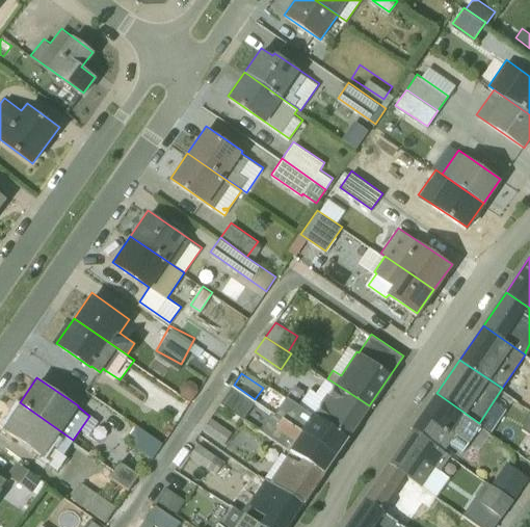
[(311,387),(299,403),(347,438),(369,405),(325,377),(316,391),(311,387)]
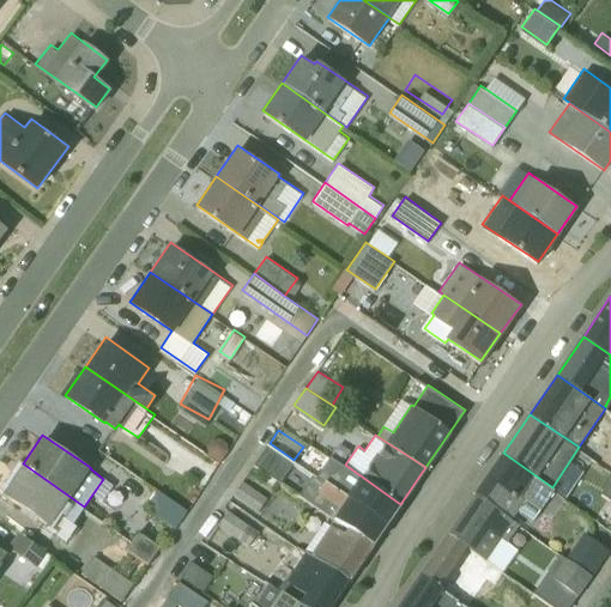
[(254,462),(280,480),(294,460),(268,442),(254,462)]
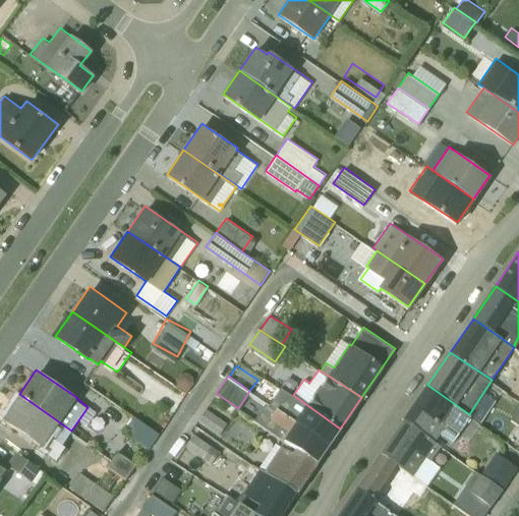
[(427,385),(405,419),(436,440),(447,423),(460,433),(471,416),(427,385)]
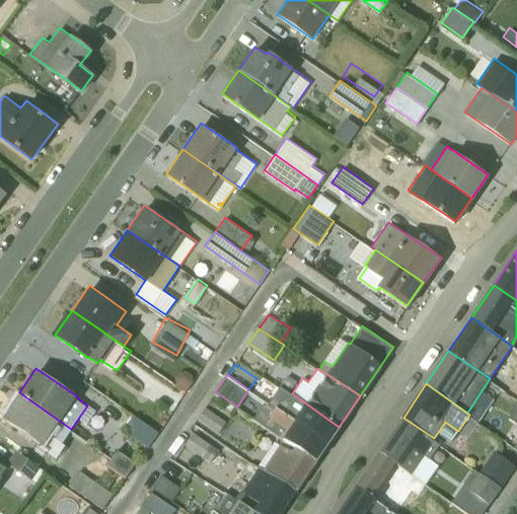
[(327,443),(339,427),(285,389),(281,396),(282,397),(280,401),(265,391),(261,397),(327,443)]
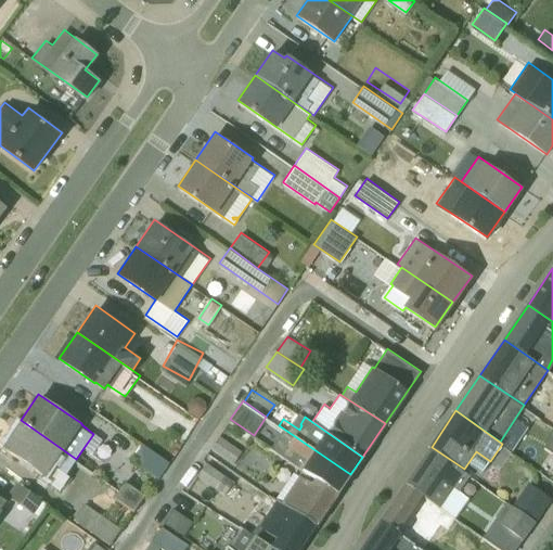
[(76,459),(21,420),(2,447),(60,489),(61,489),(71,474),(67,472),(76,459)]
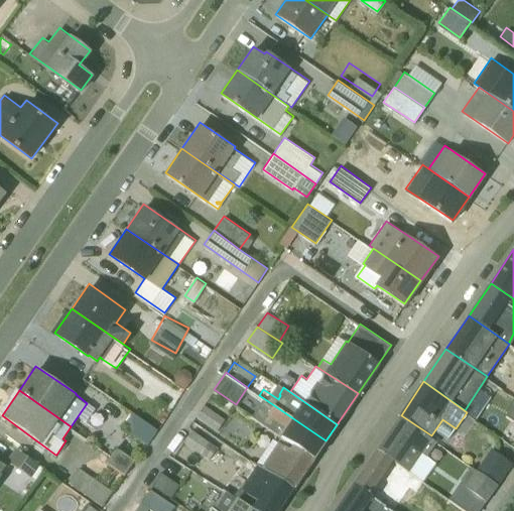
[(263,398),(251,414),(314,457),(326,440),(263,398)]
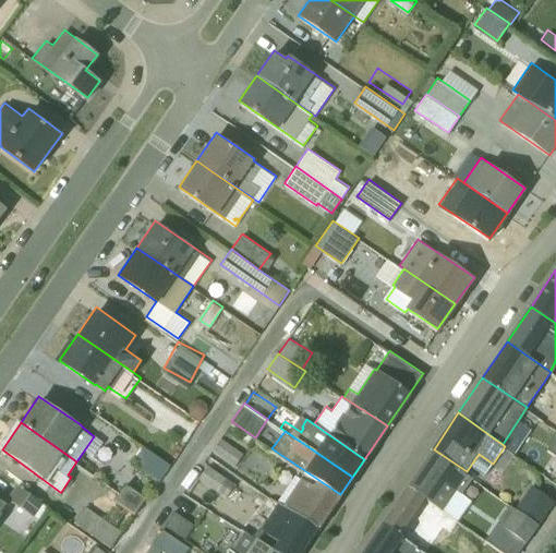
[(243,453),(221,437),(214,448),(236,464),(243,453)]
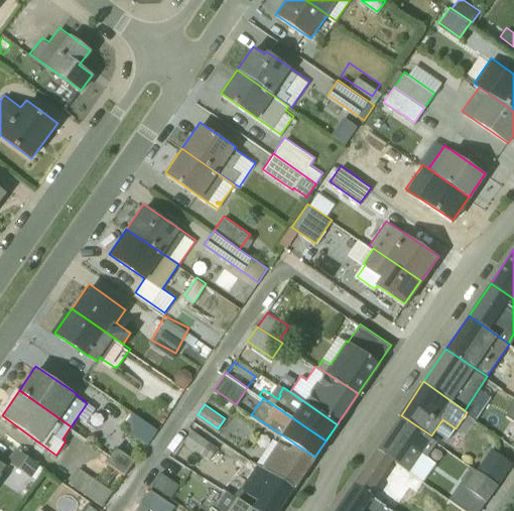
[(136,408),(126,422),(149,438),(159,423),(136,408)]
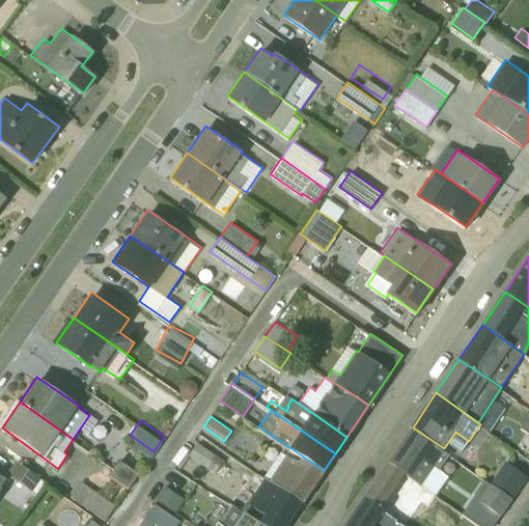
[(449,453),(413,427),(389,462),(436,494),(448,475),(440,468),(449,453)]
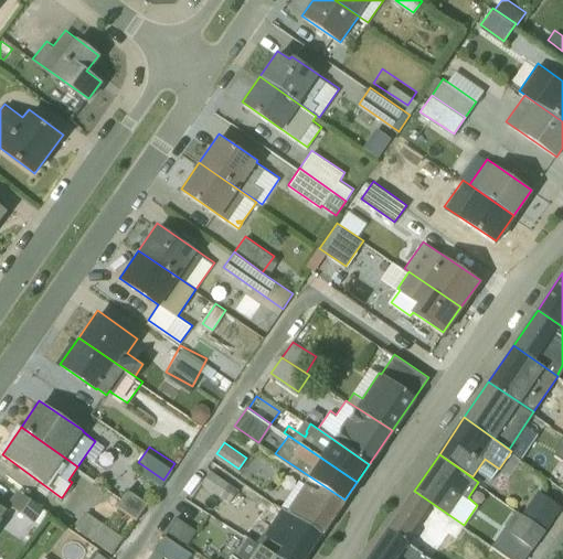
[(211,469),(203,481),(241,506),(248,494),(211,469)]
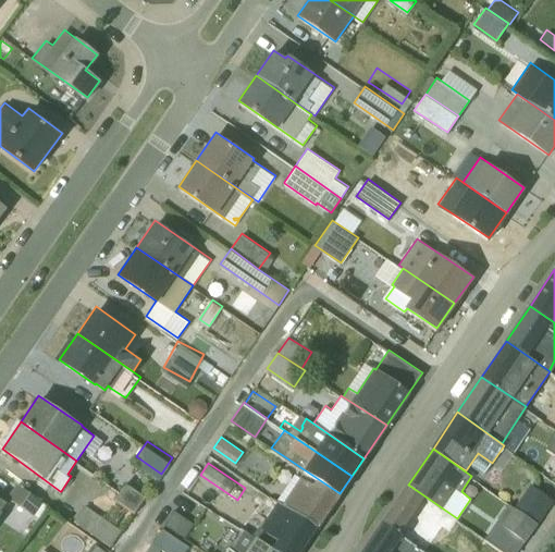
[(296,473),(276,499),(318,525),(340,493),(304,469),(300,475),(296,473)]
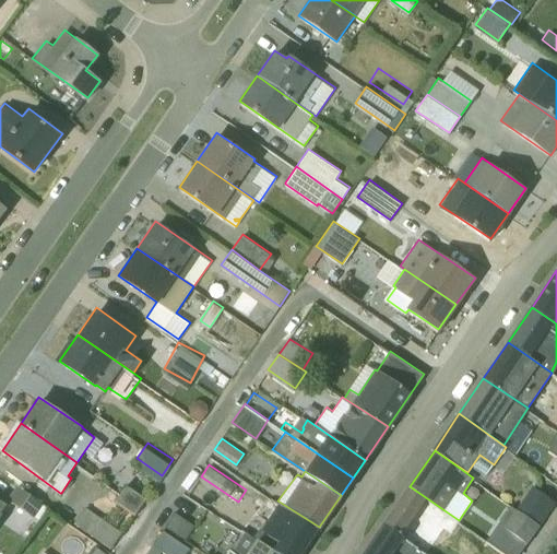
[(127,483),(116,501),(135,513),(146,497),(127,483)]
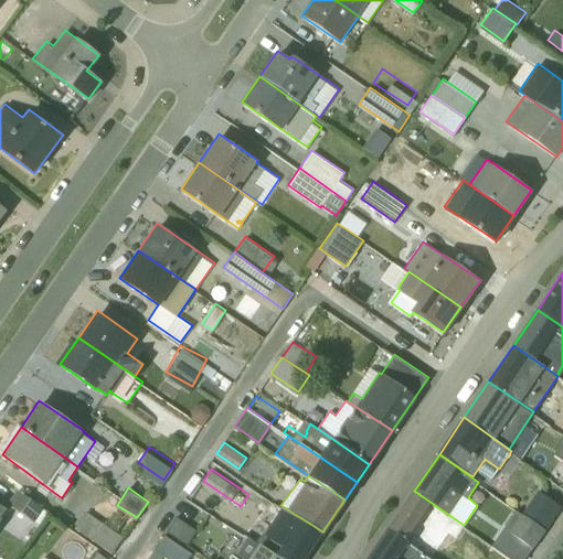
[(18,488),(8,503),(34,522),(35,519),(41,523),(49,511),(18,488)]
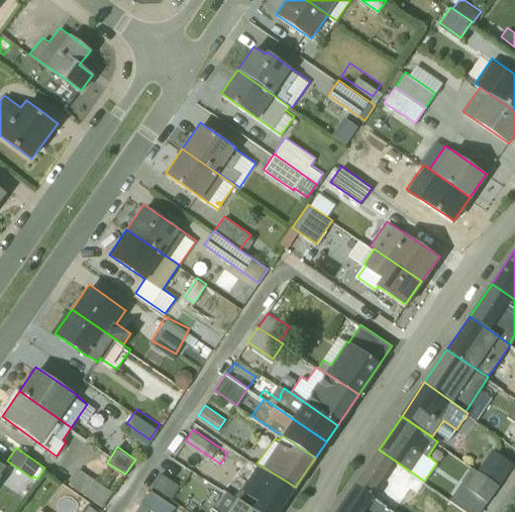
[(493,447),(478,469),(499,484),(514,463),(493,447)]
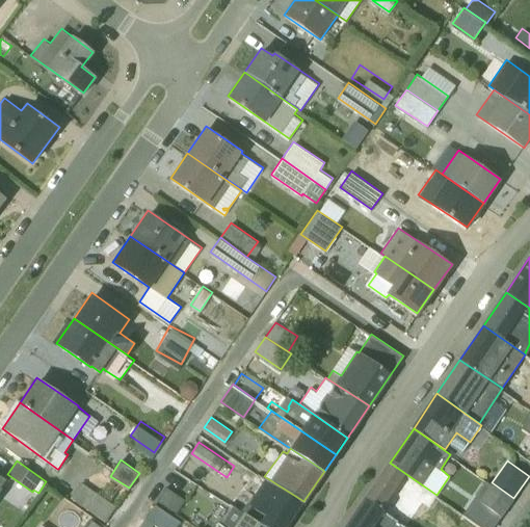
[(390,463),(366,497),(400,520),(416,498),(426,504),(433,493),(390,463)]
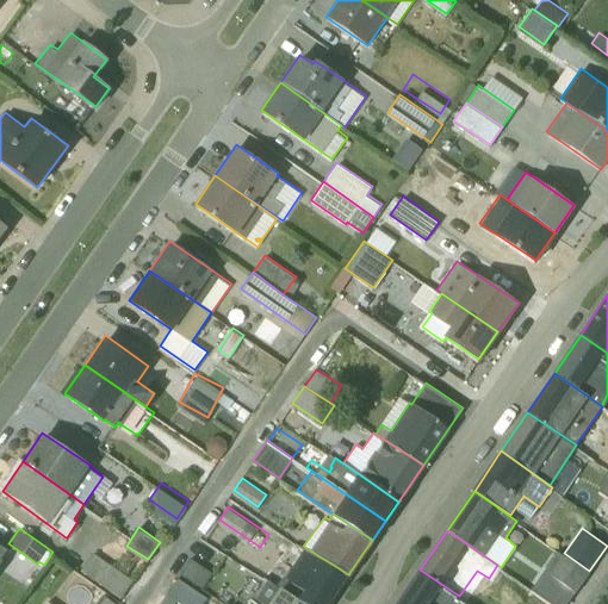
[(303,546),(278,584),(306,603),(328,603),(348,574),(303,546)]
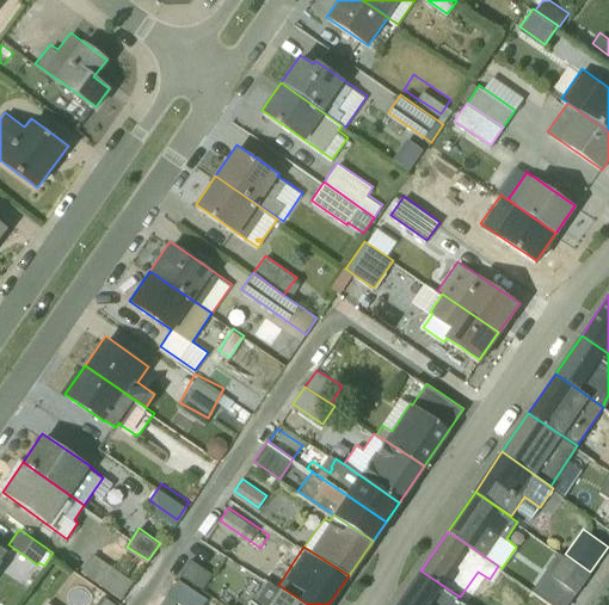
[(134,580),(94,551),(82,568),(122,597),(134,580)]
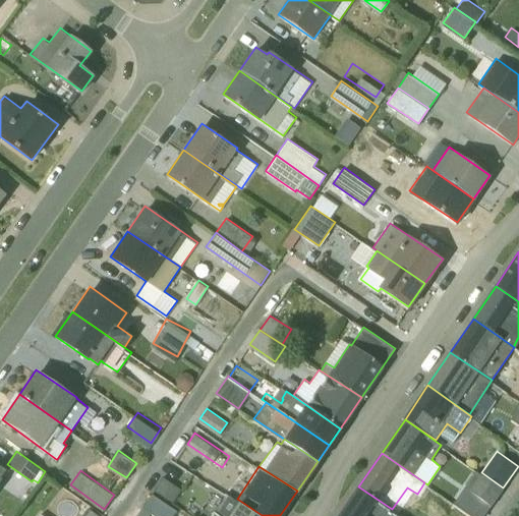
[(503,488),(481,472),(472,486),(494,502),(503,488)]
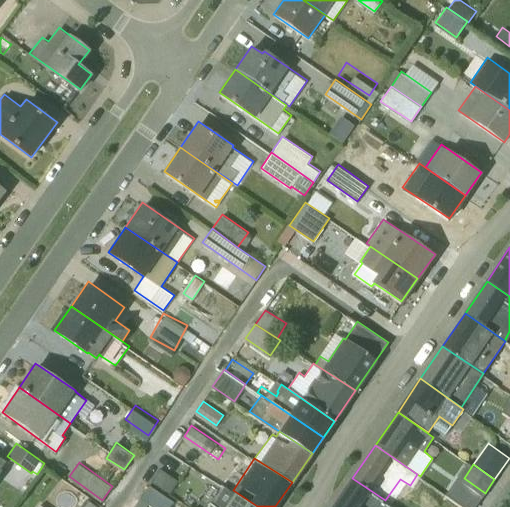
[(160,467),(152,479),(170,491),(179,479),(160,467)]
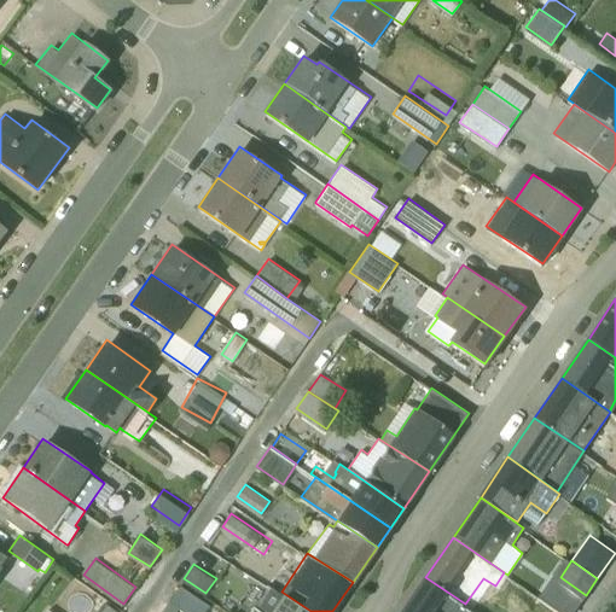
[(466,611),(470,608),(425,577),(401,611),(466,611)]
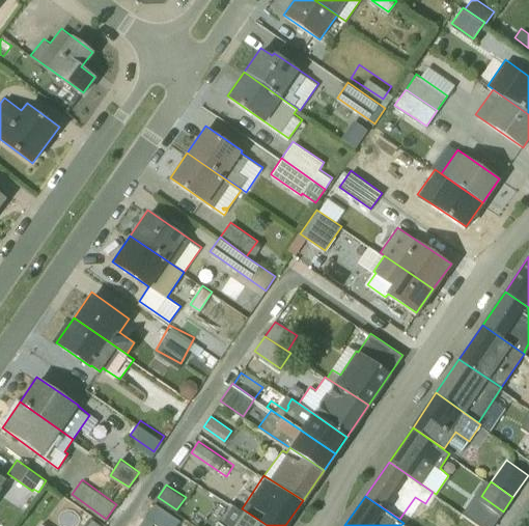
[(175,525),(181,519),(156,502),(146,515),(162,525),(175,525)]
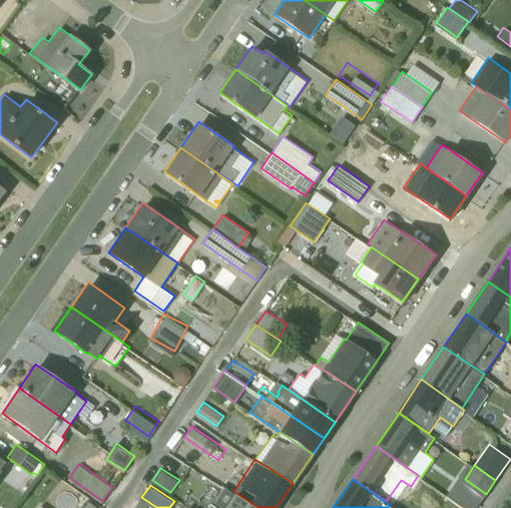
[(210,503),(206,507),(257,507),(224,486),(212,503),(210,503)]
